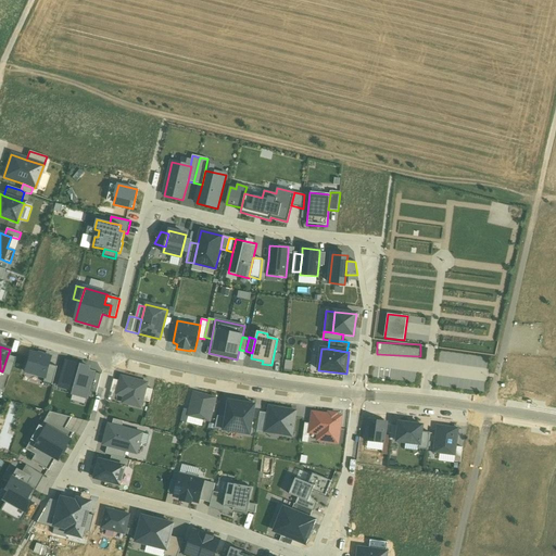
[(51,356),(30,351),(25,371),(46,377),(49,365),(51,356)]
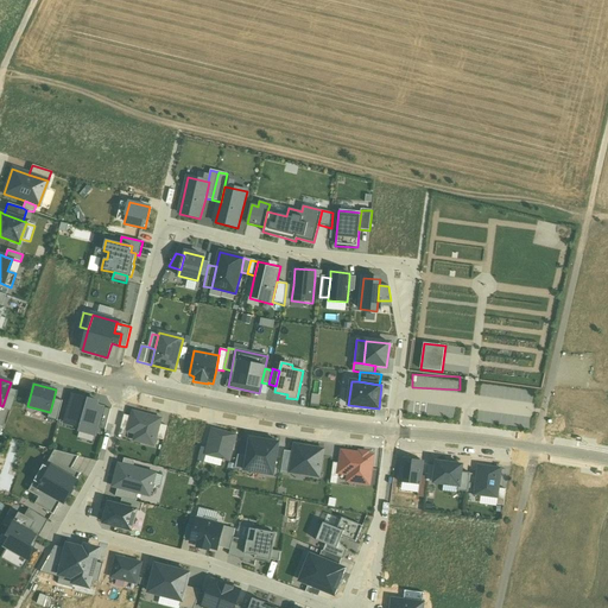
[(17,392),(8,388),(2,406),(1,409),(10,411),(17,392)]
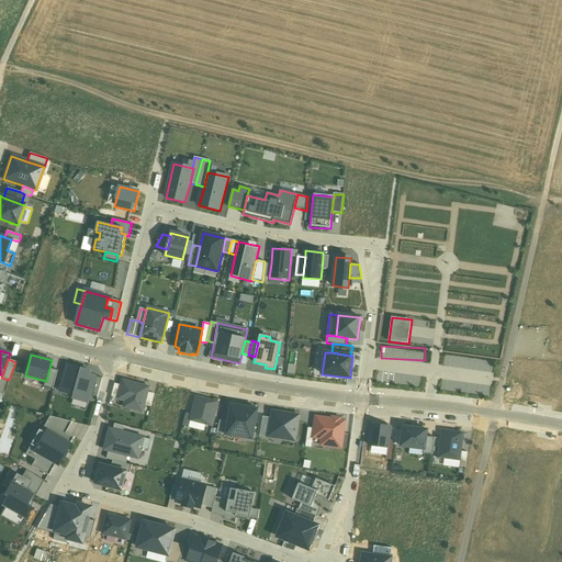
[(295,364),(288,363),(287,374),(294,374),(295,364)]
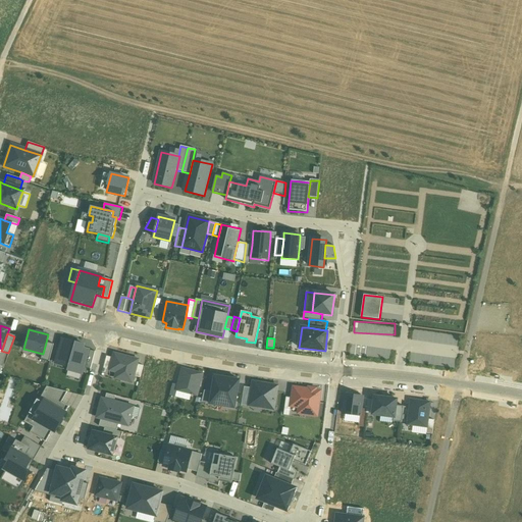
[(68,370),(83,374),(85,368),(90,350),(84,349),(85,345),(62,340),(56,363),(69,367),(68,370)]
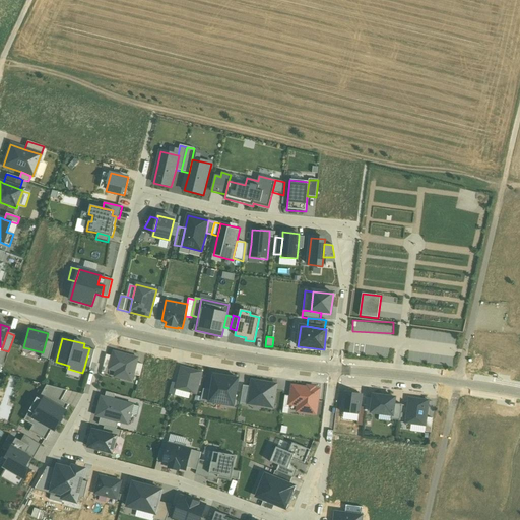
[(54,343),(46,341),(43,352),(41,358),(49,360),(54,343)]
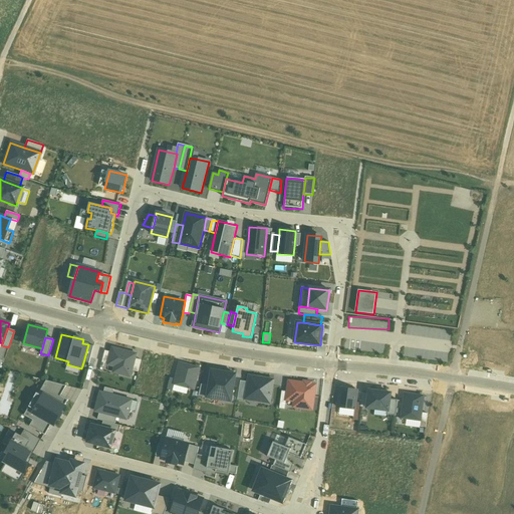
[(89,363),(93,346),(88,344),(83,362),(89,363)]
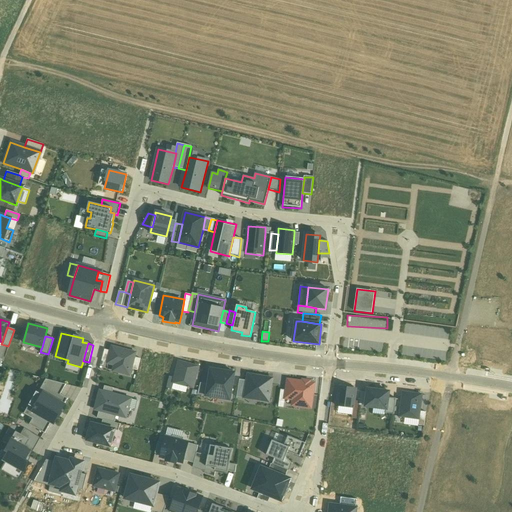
[(135,358),(136,353),(112,347),(111,351),(108,363),(108,364),(114,365),(112,371),(130,376),(132,369),(135,358)]
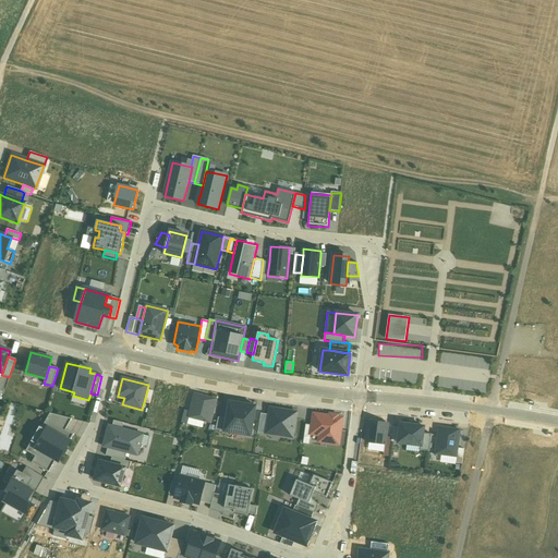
[(118,396),(121,383),(114,381),(111,393),(118,396)]
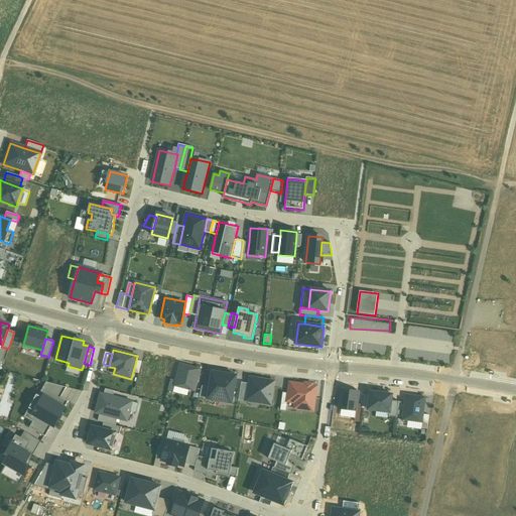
[(141,362),(136,361),(133,372),(139,373),(141,362)]
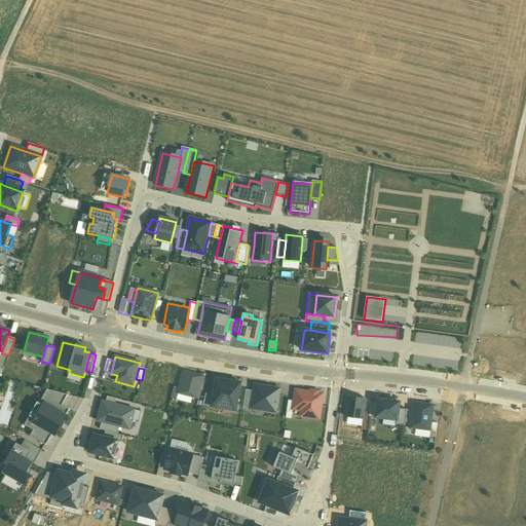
[(179,393),(199,399),(204,377),(184,372),(180,386),(179,393)]
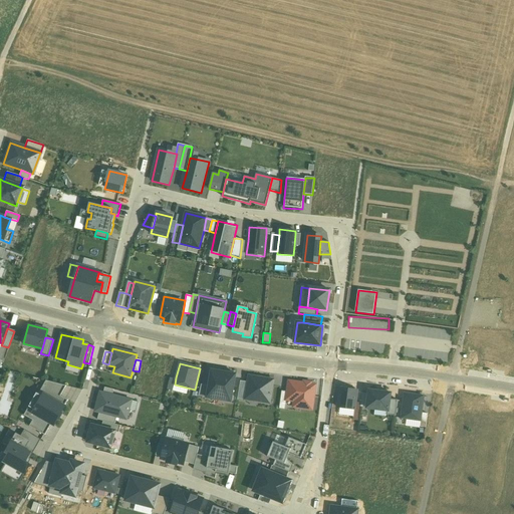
[(207,398),(231,402),(235,374),(212,370),(209,386),(207,398)]
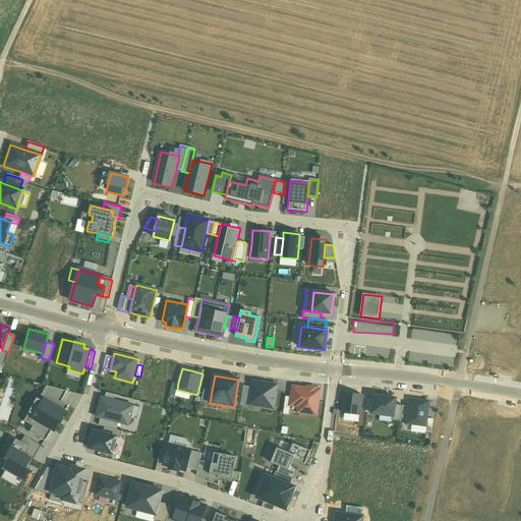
[(177,390),(178,383),(173,382),(170,395),(175,396),(177,390)]
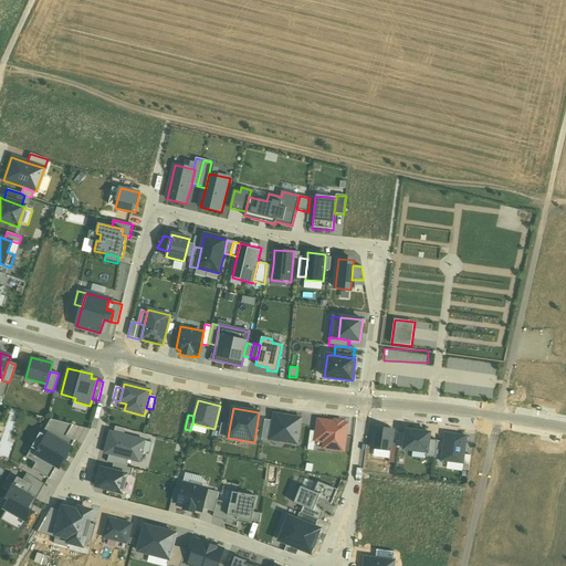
[(296,444),(301,425),(301,422),(301,419),(290,417),(290,419),(274,416),(273,421),(271,437),(285,440),(285,442),(296,444)]
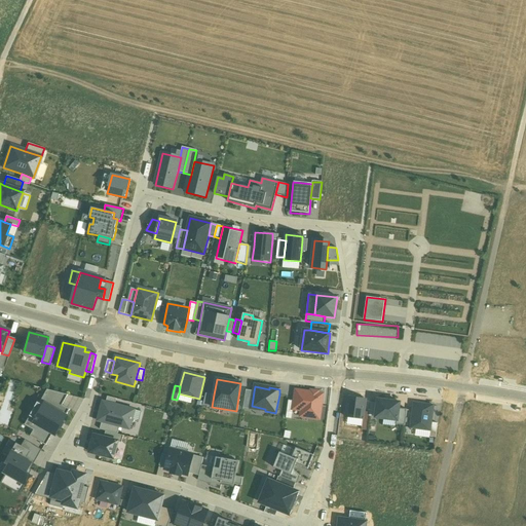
[(45,404),(67,416),(70,410),(63,405),(67,396),(47,389),(40,404),(44,406),(45,404)]
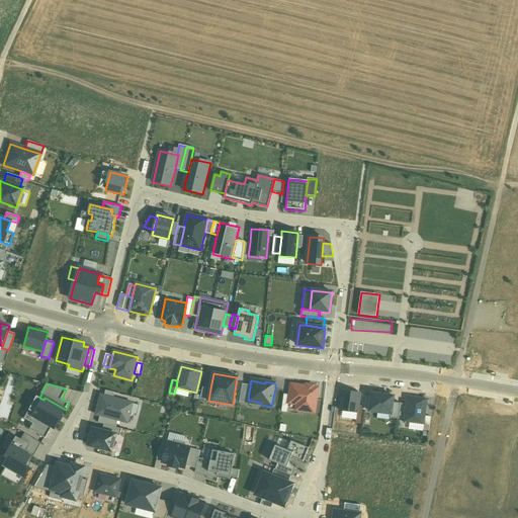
[(250,385),(243,384),(240,402),(247,403),(248,400),(250,385)]
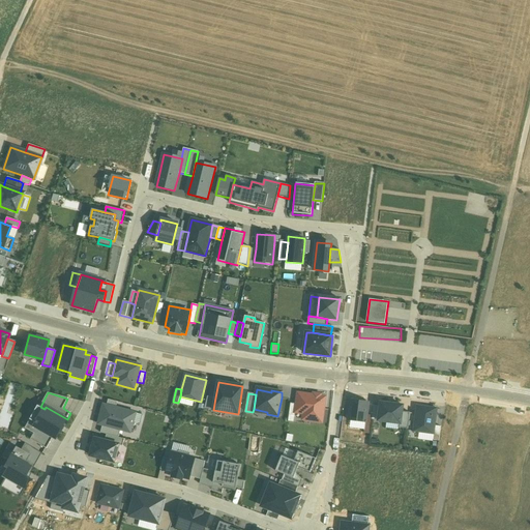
[(321,422),(325,398),(298,393),(297,404),(295,412),(301,413),(300,419),(321,422)]
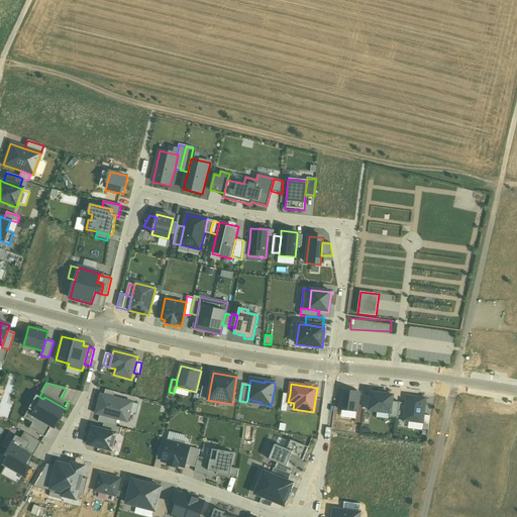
[(203,387),(200,399),(208,400),(210,388),(203,387)]
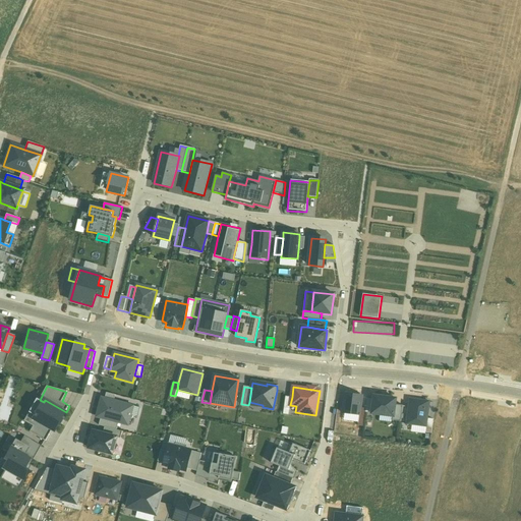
[(128,425),(133,406),(114,401),(115,395),(107,393),(105,399),(103,398),(98,417),(101,418),(118,422),(128,425)]
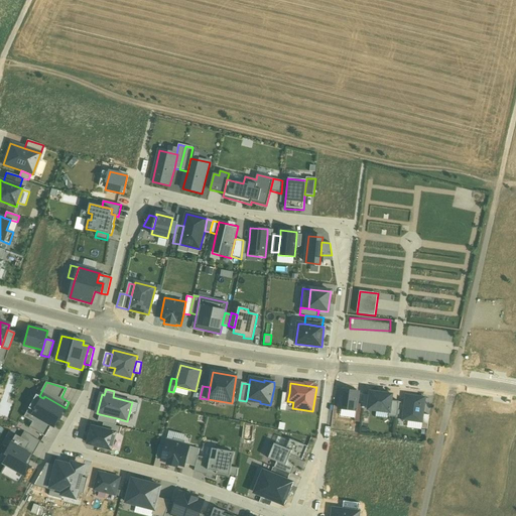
[(343,390),(340,409),(356,411),(357,404),(358,392),(343,390)]
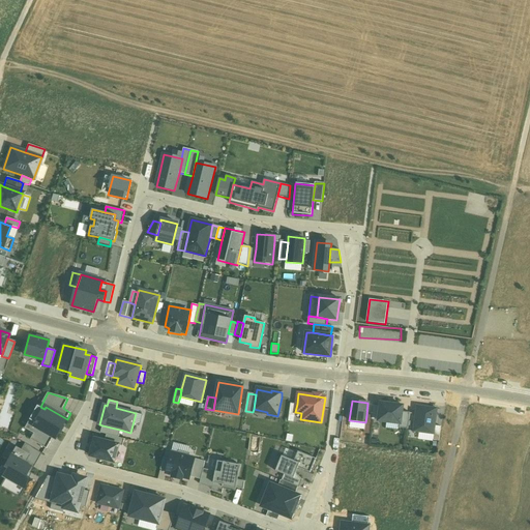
[(297,404),(291,403),(288,421),(294,422),(295,412),(297,404)]
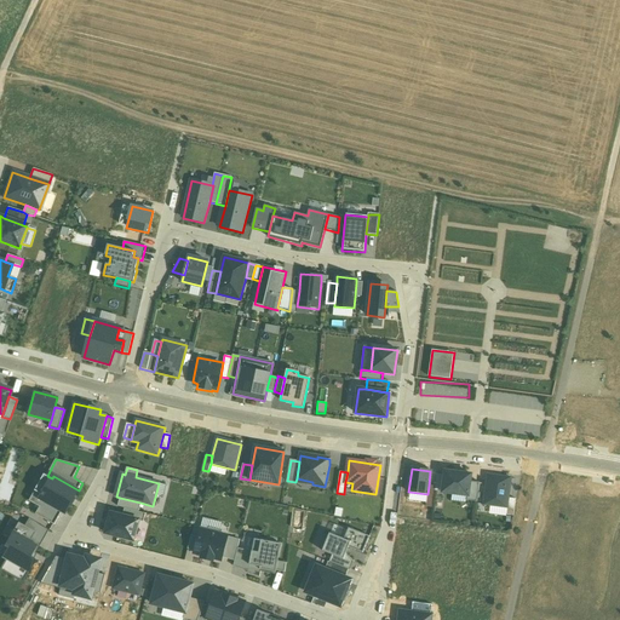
[(471,475),(445,471),(445,476),(442,493),(469,495),(471,482),(471,475)]
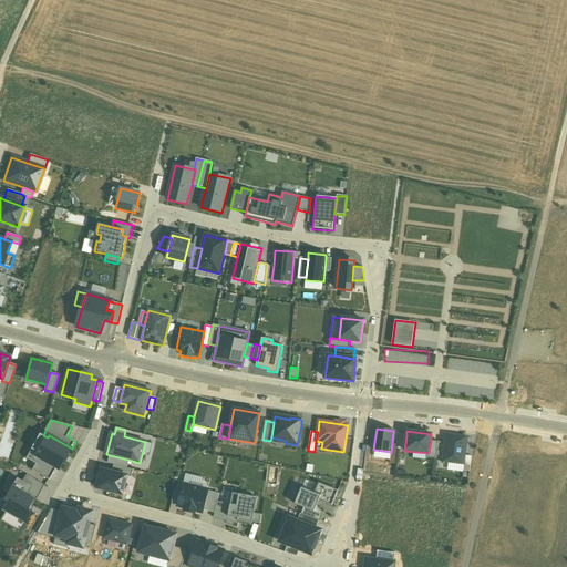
[(37,456),(57,467),(60,470),(64,462),(65,462),(69,456),(68,456),(72,449),(49,435),(48,437),(43,435),(41,434),(32,449),(39,453),(37,456)]
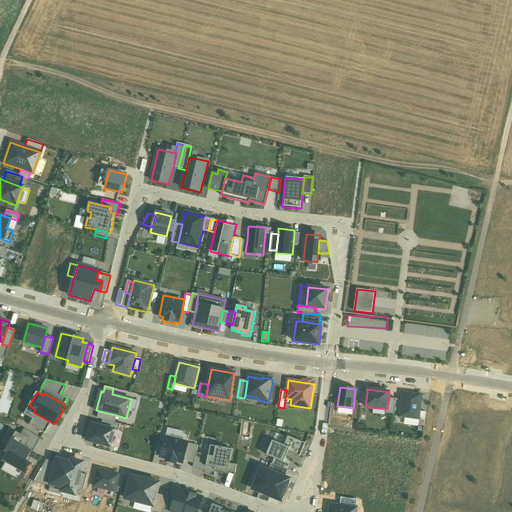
[(422,395),(403,392),(400,417),(419,420),(420,411),(422,395)]
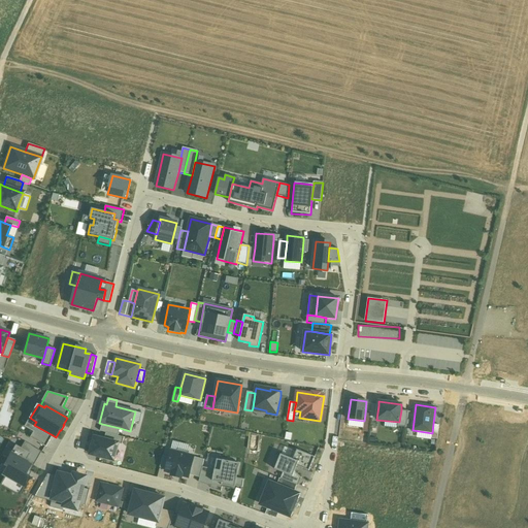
[(408,411),(401,410),(399,422),(399,427),(406,428),(408,411)]
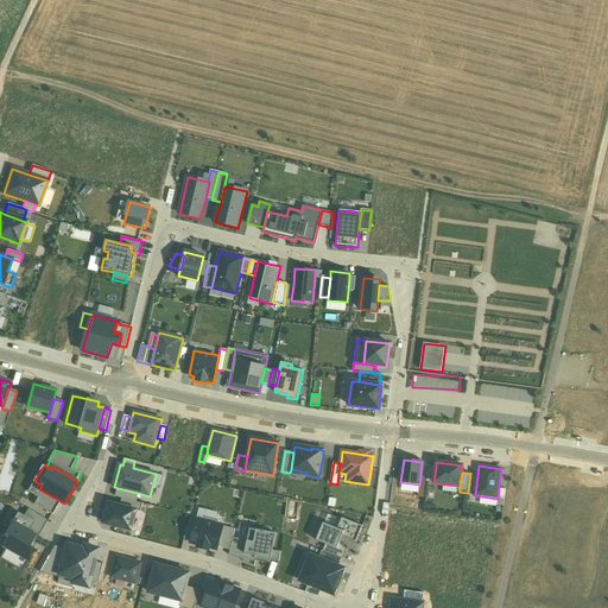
[(424,498),(426,482),(428,477),(420,476),(419,485),(417,496),(424,498)]
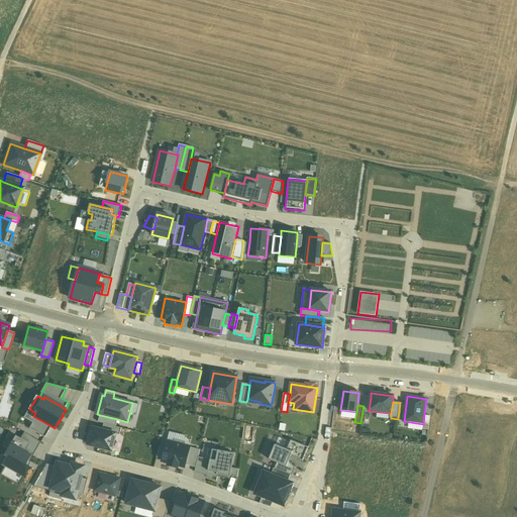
[(116,426),(117,419),(100,415),(98,422),(104,424),(116,426)]
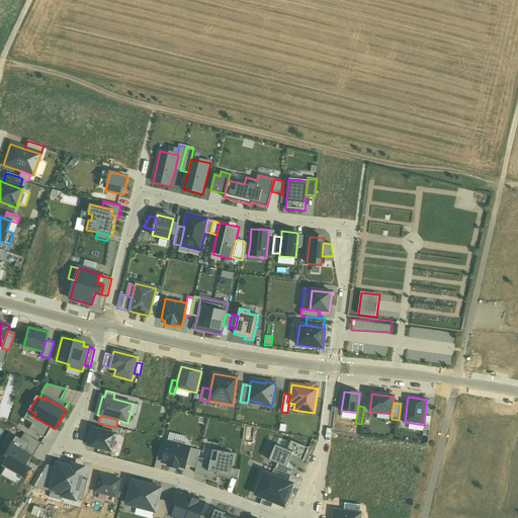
[(52,427),(33,417),(30,422),(33,424),(29,429),(46,438),(52,427)]
